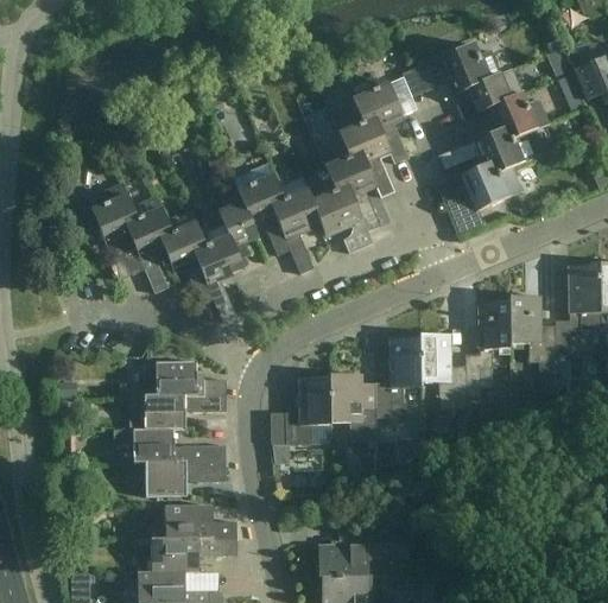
[(578,0),(583,12),(601,4),(600,0),(578,0)]
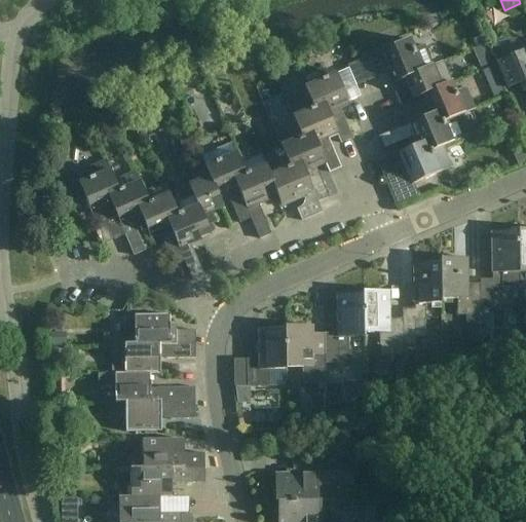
[(396,80),(406,76),(406,75),(433,64),(433,63),(424,42),(414,46),(410,37),(360,58),(369,78),(380,73),(376,64),(381,62),(380,60),(385,57),(396,80)]
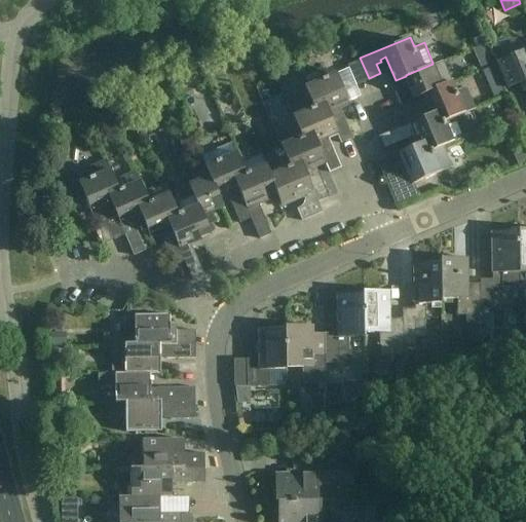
[(525,60),(525,61),(520,49),(497,59),(509,85),(522,80),(525,89),(525,60)]
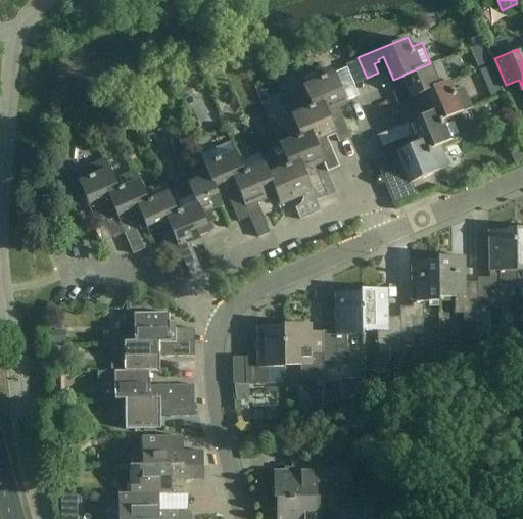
[(430,63),(403,75),(403,76),(407,84),(393,90),(397,101),(412,96),(422,92),(422,91),(449,80),(440,58),(430,62),(430,63)]
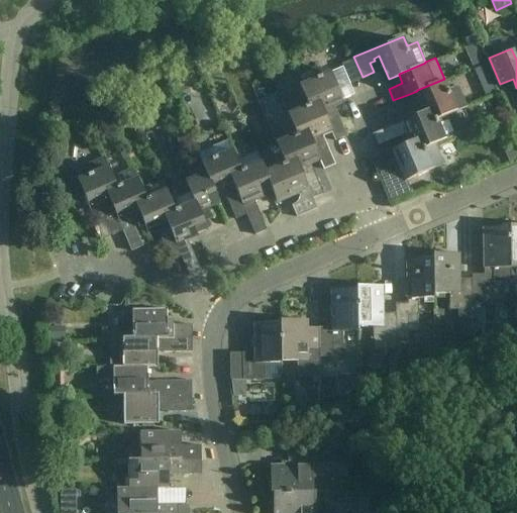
[(305,94),(309,104),(319,100),(330,126),(335,138),(346,133),(334,105),(332,106),(331,102),(342,98),(330,70),(321,75),(317,65),(296,74),(304,94),(305,94)]
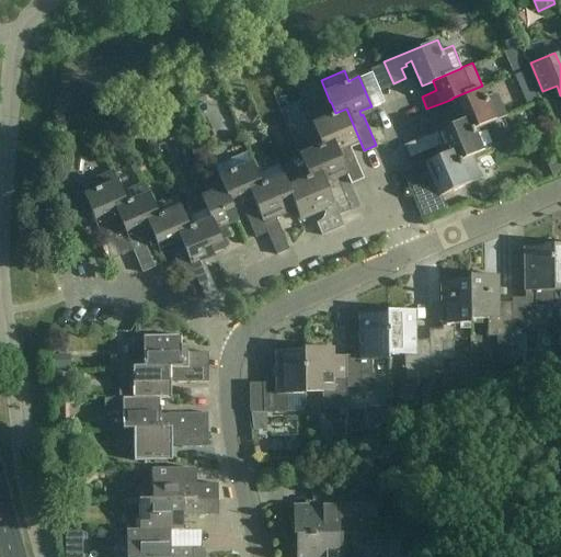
[(485,95),(482,86),(453,98),(453,99),(457,110),(453,112),(453,110),(422,123),(426,134),(427,134),(433,132),(469,116),(473,127),(484,123),(506,113),(496,91),(485,95)]
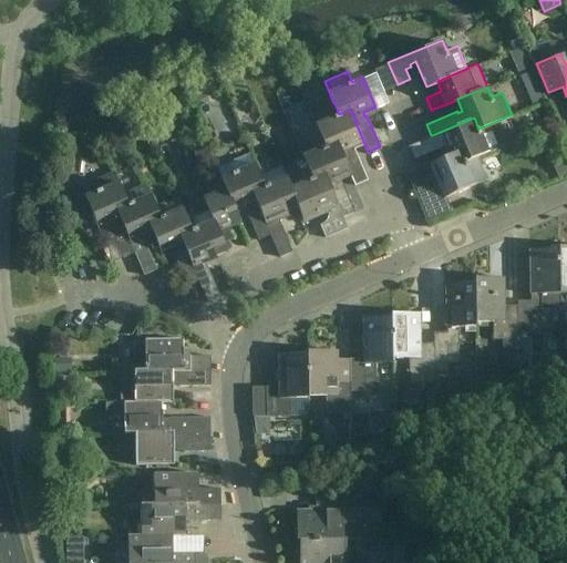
[(350,144),(362,139),(350,110),(339,114),(334,103),(333,103),(311,113),(321,135),(321,134),(326,145),(337,141),(350,171),(356,183),(368,177),(354,147),(351,149),(350,144)]
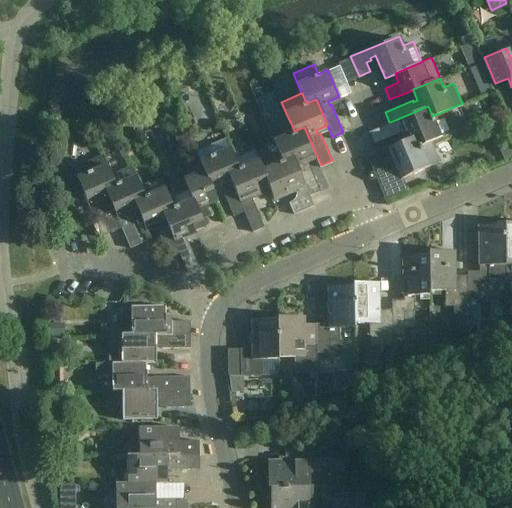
[(410,137),(416,135),(420,144),(430,140),(450,132),(442,112),(432,116),(428,106),(395,120),(390,122),(389,122),(370,130),(374,142),(400,130),(399,127),(404,125),(410,137)]
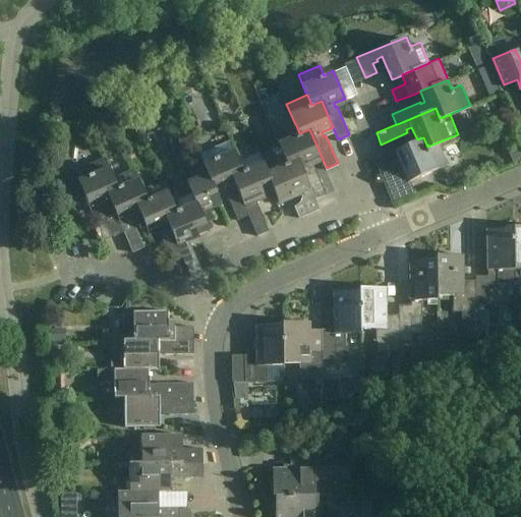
[(275,132),(283,153),(288,163),(298,159),(311,191),(312,190),(315,196),(326,192),(313,165),(311,165),(309,162),(322,157),(309,129),(299,133),(295,123),(295,124),(275,132)]
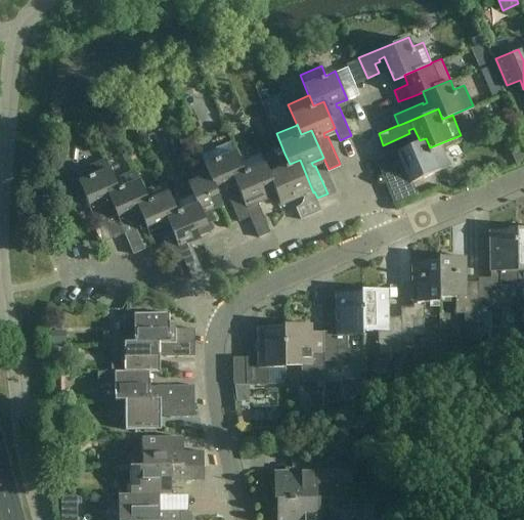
[(430,147),(426,138),(420,140),(377,159),(385,178),(396,174),(392,165),(397,163),(396,160),(402,158),(411,180),(449,165),(440,143),(430,147)]
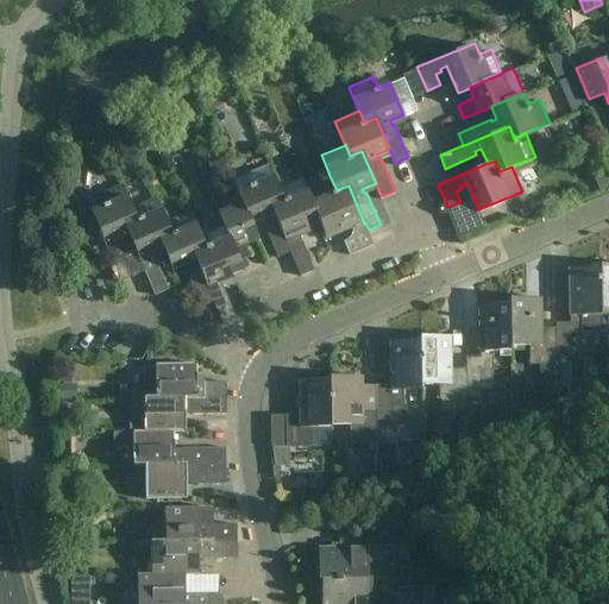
[(240,189),(238,190),(252,221),(264,216),(267,221),(264,222),(277,255),(290,250),(288,243),(289,243),(272,203),(284,199),(278,187),(280,187),(269,163),(236,177),(240,189)]
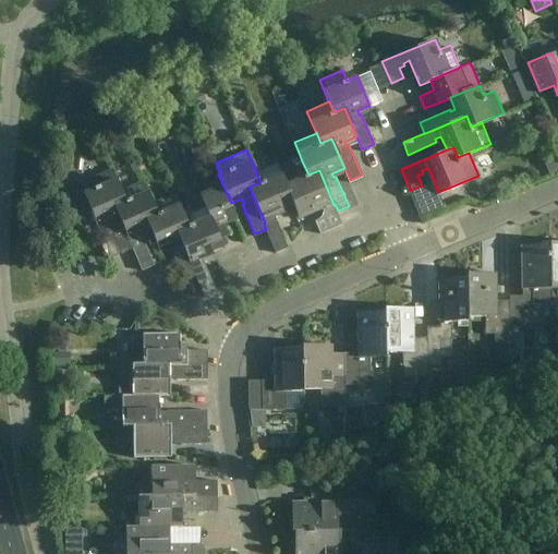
[(256,171),(255,171),(261,182),(250,187),(265,223),(264,223),(266,229),(276,251),(288,245),(276,217),(274,218),(270,213),(294,203),(282,173),(282,172),(278,163),(256,171)]
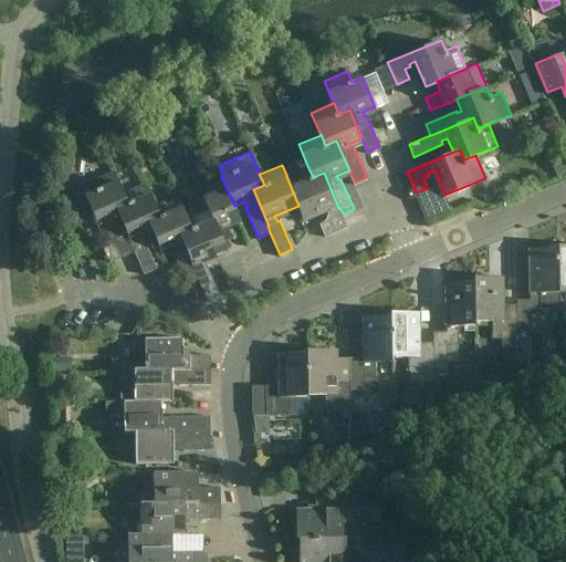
[(324,173),(313,177),(307,166),(286,175),(286,176),(299,206),(303,217),(327,206),(329,211),(327,212),(329,218),(321,222),(325,235),(347,226),(343,214),(339,207),(338,208),(324,173)]
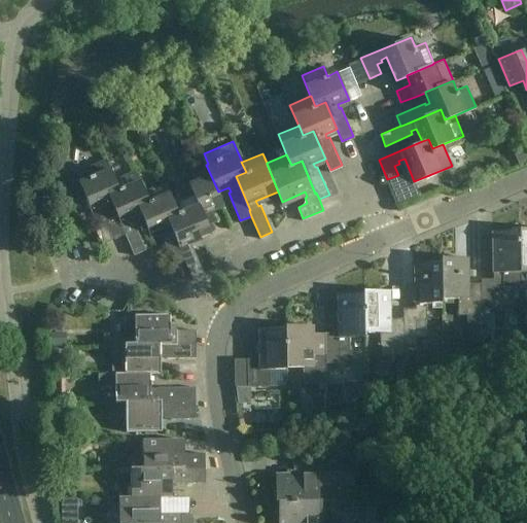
[(102,214),(104,213),(114,237),(126,233),(124,227),(109,194),(119,189),(115,178),(107,158),(71,173),(69,185),(76,202),(86,198),(92,209),(99,206),(102,214)]
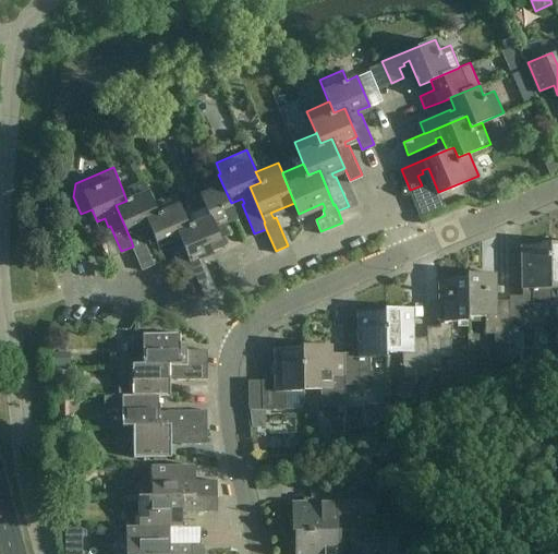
[(206,205),(219,237),(220,237),(229,232),(223,219),(235,214),(231,203),(218,175),(196,183),(205,205),(206,205)]
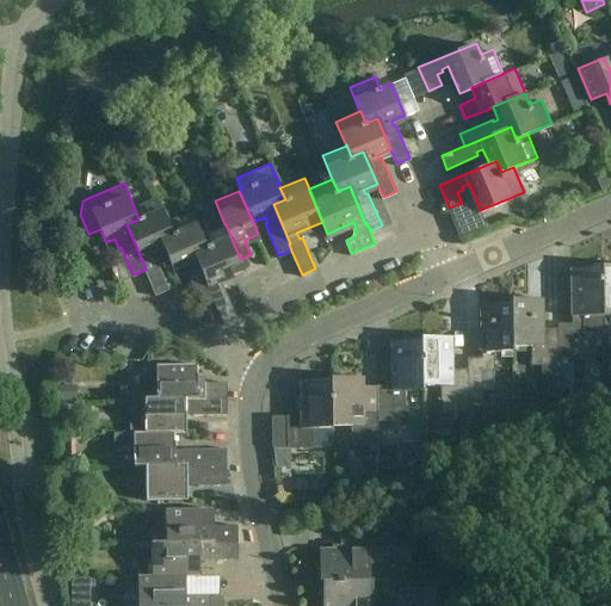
[(127,224),(143,263),(146,270),(155,294),(168,288),(155,257),(153,258),(150,252),(164,246),(165,246),(161,237),(172,233),(167,221),(168,221),(158,197),(134,206),(139,220),(127,224)]
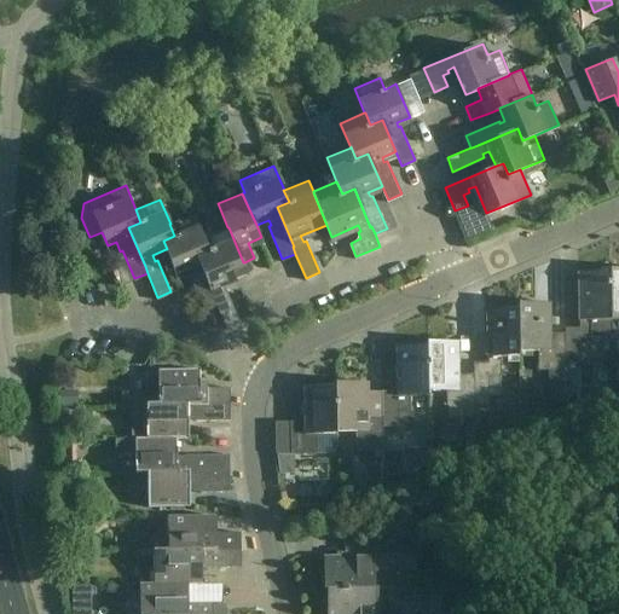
[(213,294),(214,294),(197,255),(209,250),(204,238),(204,237),(195,213),(171,224),(169,224),(174,236),(163,241),(167,249),(166,249),(177,273),(190,267),(192,272),(189,273),(203,306),(217,301),(213,294)]
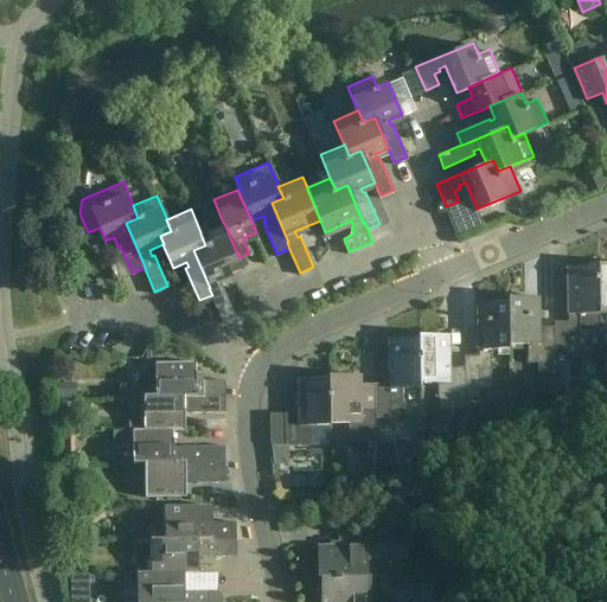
[(212,295),(222,319),(235,313),(222,282),(219,285),(217,277),(240,268),(236,260),(240,258),(240,257),(238,257),(224,223),(223,223),(200,232),(200,234),(205,245),(193,250),(210,288),(209,288),(212,295)]
